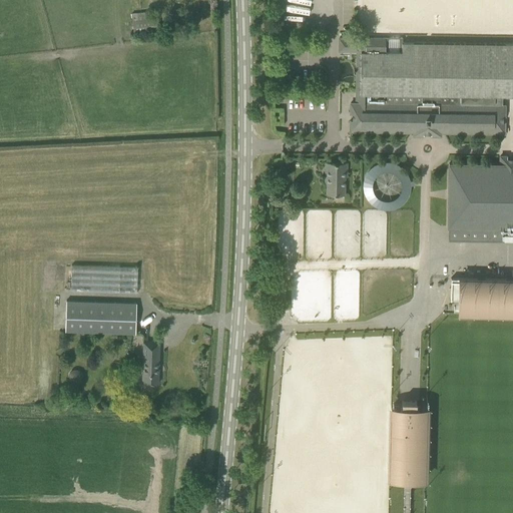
[(133,26),(147,25),(145,10),(131,12),(133,26)]
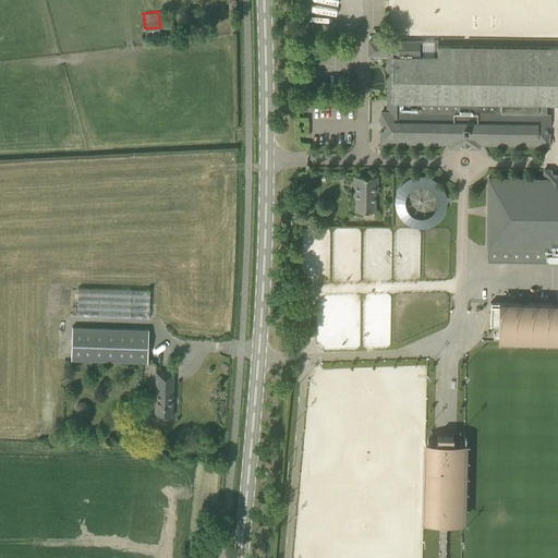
[(540,114),(540,105),(557,105),(557,47),(438,46),(438,43),(405,41),(368,41),(368,56),(387,56),(387,111),(380,111),(379,124),(383,124),(384,131),(379,131),(379,144),(448,144),(448,148),(461,148),(461,145),(468,145),(468,148),(480,148),(480,144),(548,145),(549,114),(540,114)]
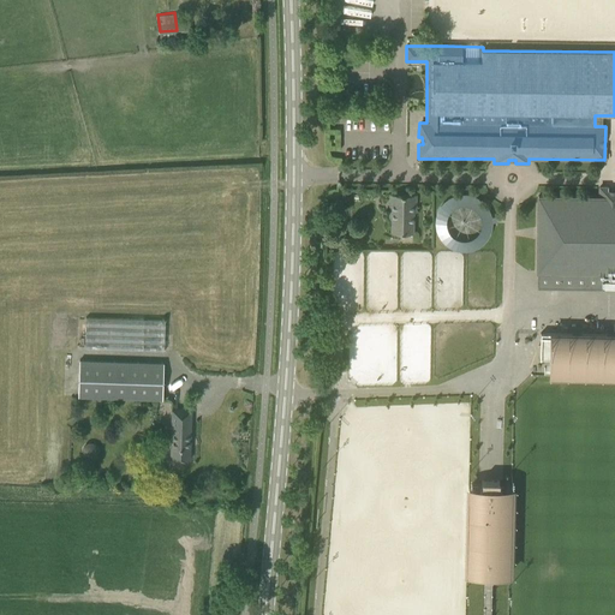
[(614,190),(608,191),(608,187),(599,187),(599,197),(538,196),(537,272),(538,272),(538,286),(614,286),(614,190)]
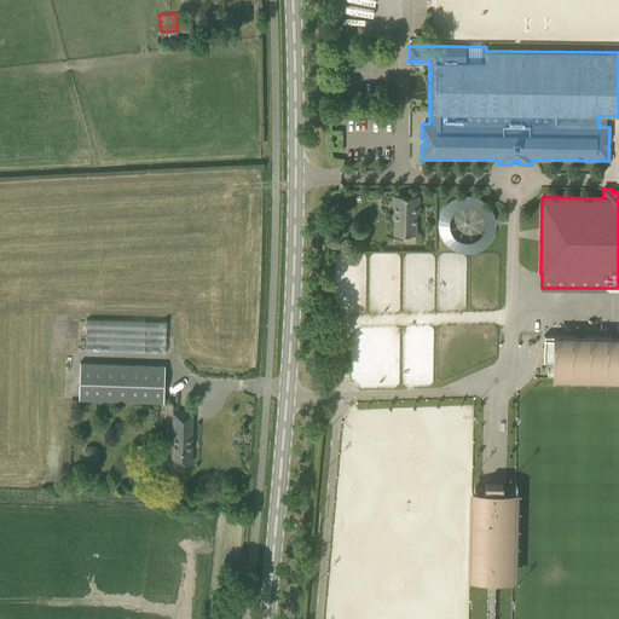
[(416,204),(416,196),(392,196),(392,213),(394,213),(394,233),(416,235),(416,213),(418,213),(418,204),(416,204)]
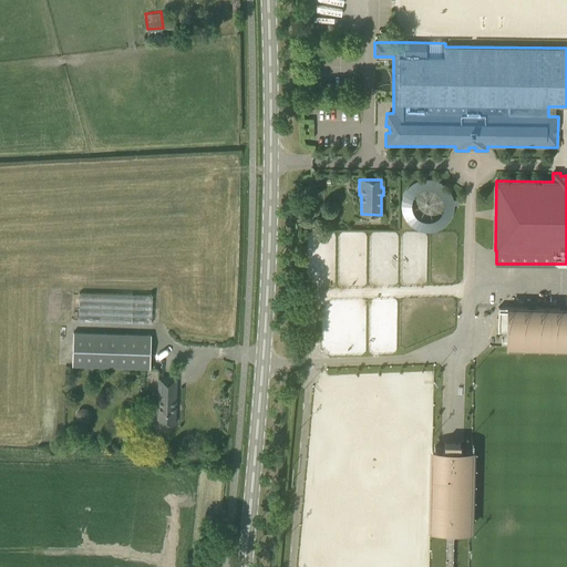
[(453,228),(454,183),(404,182),(403,227),(453,228)]
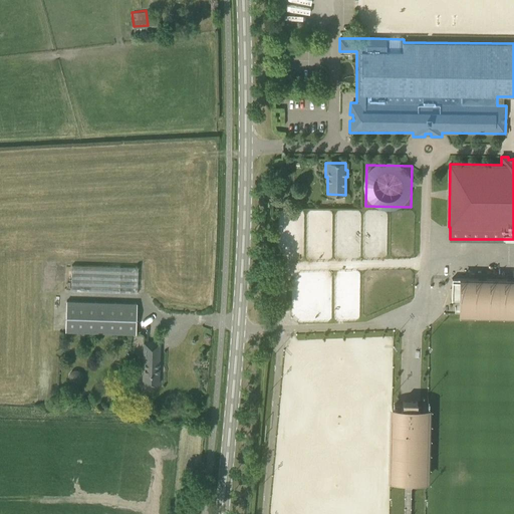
[(139,267),(71,265),(70,291),(138,293),(139,267)]
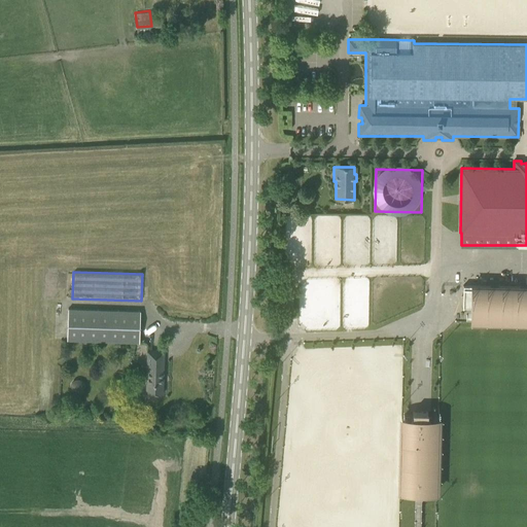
[(526,286),(463,285),(462,308),(470,308),(470,321),(526,322),(526,286)]
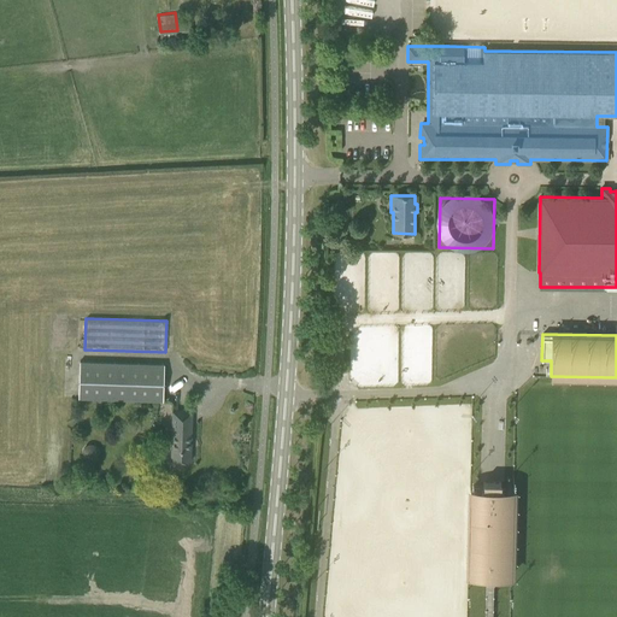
[(164,364),(80,362),(78,398),(163,400),(164,364)]
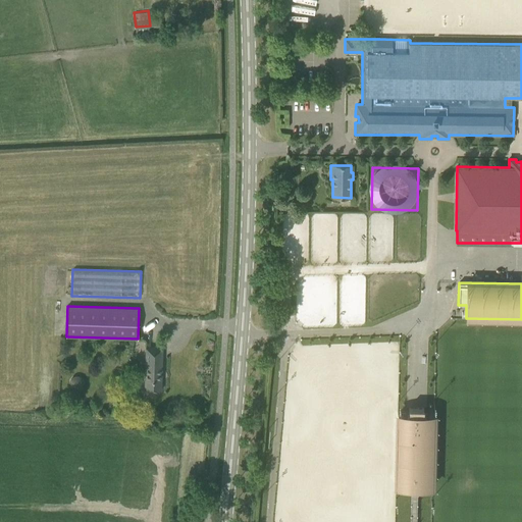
[(59,349),(59,337),(50,336),(50,349),(59,349)]
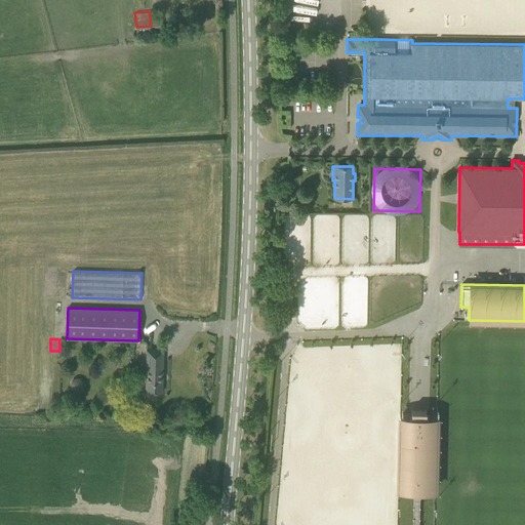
[(162,392),(163,350),(147,350),(145,392),(162,392)]
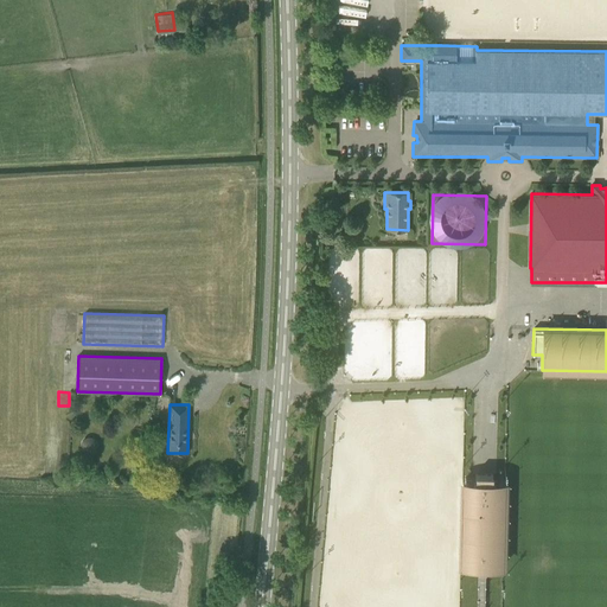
[(503,567),(505,483),(492,481),(492,474),(475,474),(475,481),(462,481),(460,566),(478,566),(478,572),(485,572),(486,566),(503,567)]
